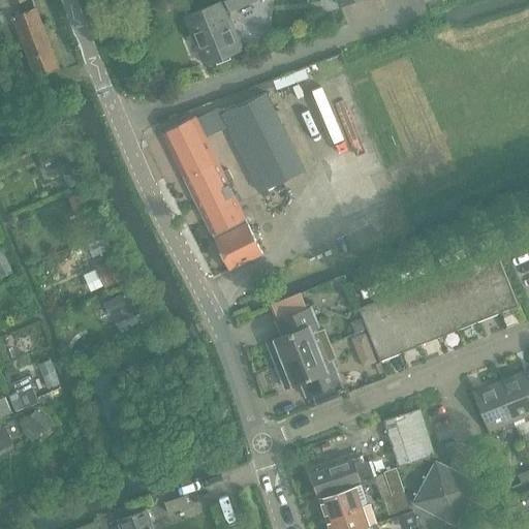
[(0,0),(0,9),(25,0),(0,0)]
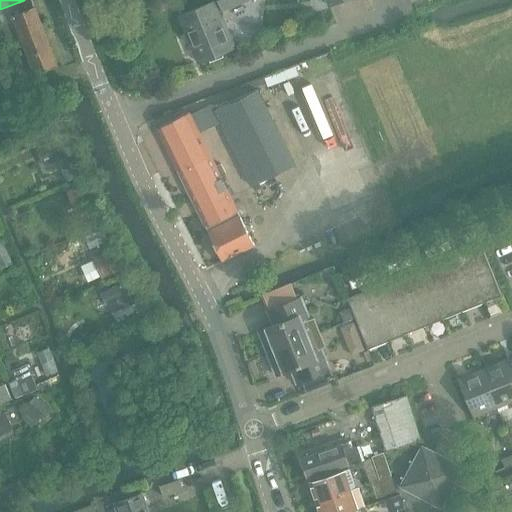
[(217,0),(178,16),(198,63),(233,49),(218,13),(249,0),(248,0),(217,0)]
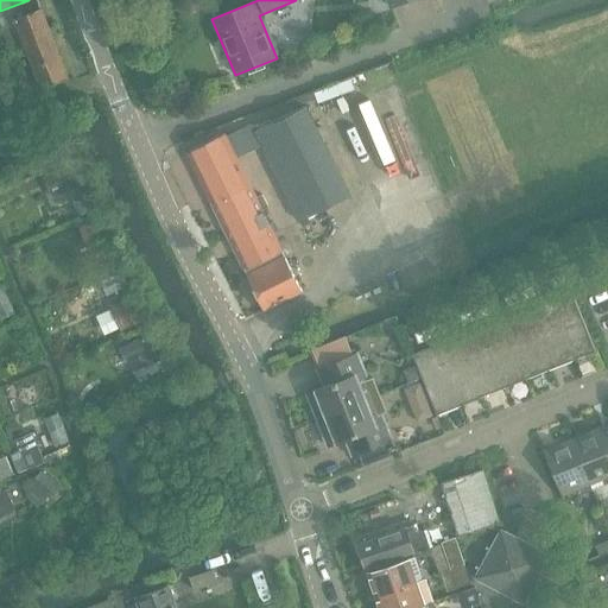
[(40,10),(14,19),(42,89),(68,80),(40,10)]
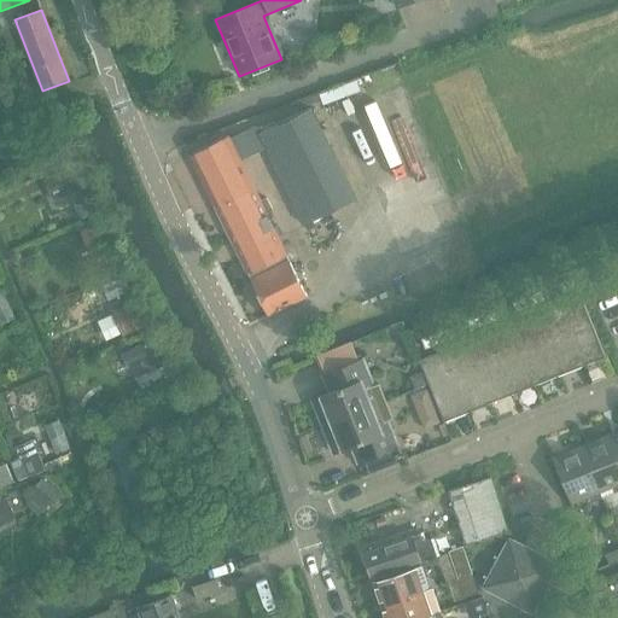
[(255,127),(229,138),(239,159),(267,146),(304,226),(357,199),(312,109),(258,134),(255,127)]
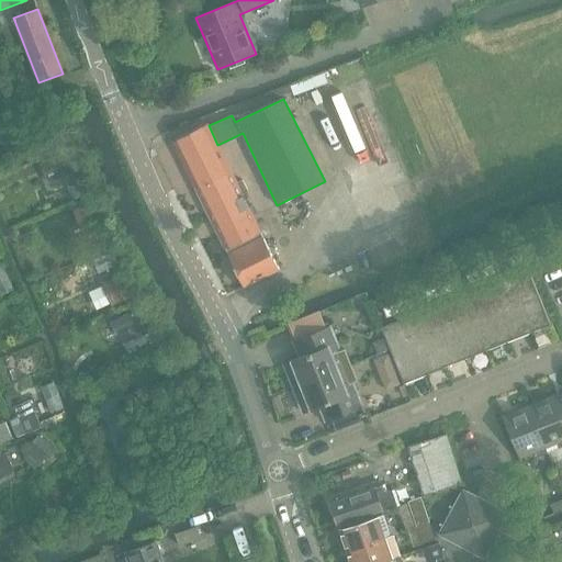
[(208,124),(172,142),(228,254),(262,237),(242,194),(247,191),(243,181),(236,183),(217,145),(209,125),(208,124)]
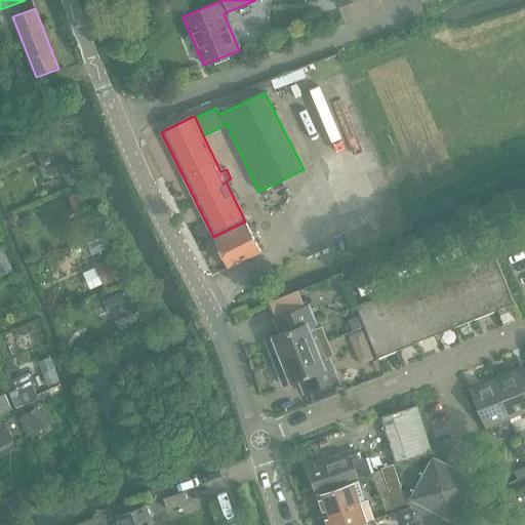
[(229,268),(260,251),(245,221),(213,237),(229,268)]
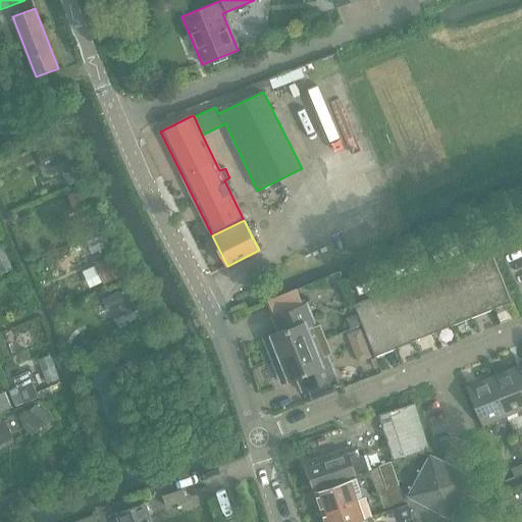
[(471,240),(475,249),(487,244),(484,235),(471,240)]
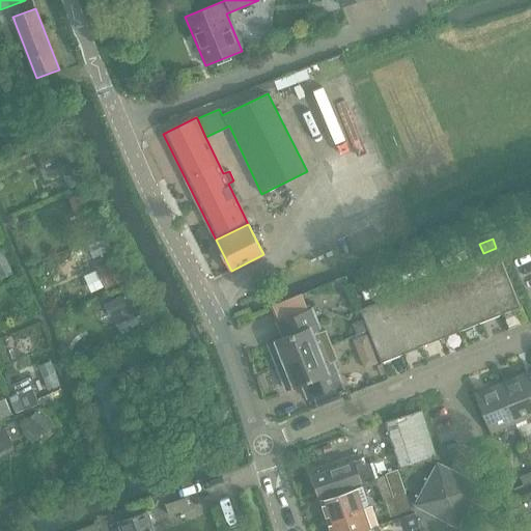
[(455,263),(468,259),(465,250),(452,255),(455,263)]
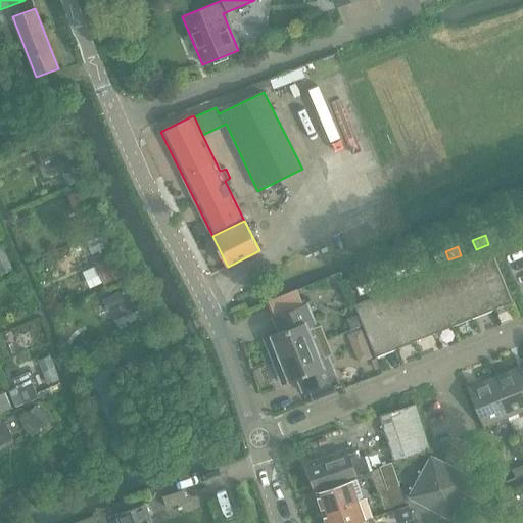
[(512,302),(490,250),(471,258),(491,311),(512,302)]
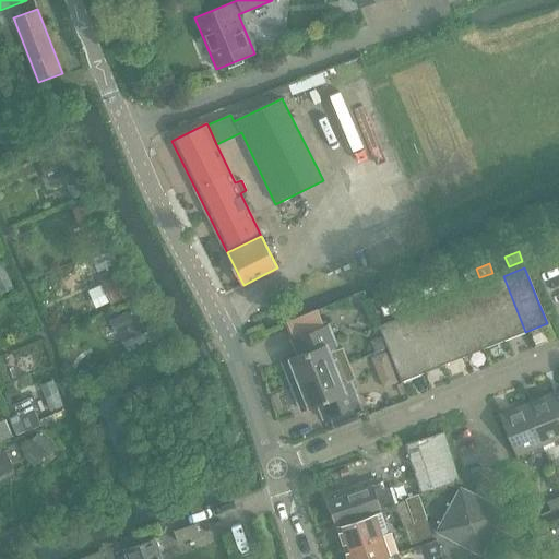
[(476,269),(463,274),(467,283),(479,277),(476,269)]
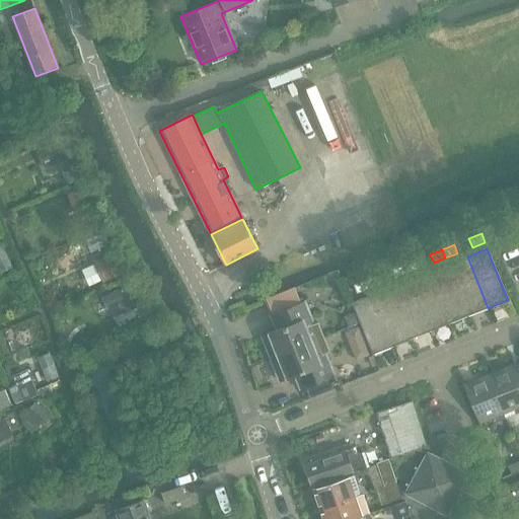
[(468,316),(488,308),(467,256),(448,265),(468,316)]
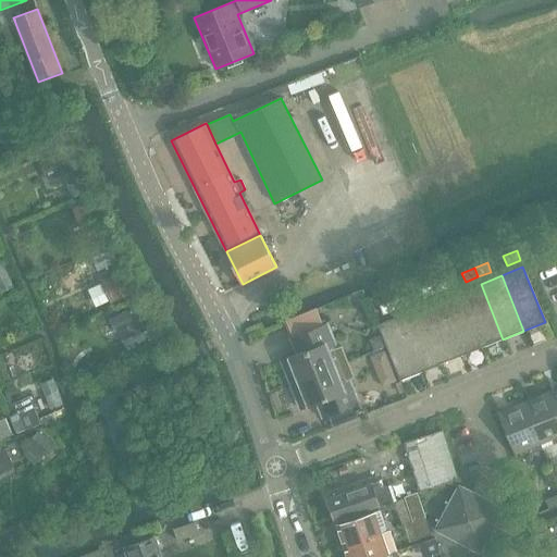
[(437,294),(450,288),(446,279),(433,284),(437,294)]
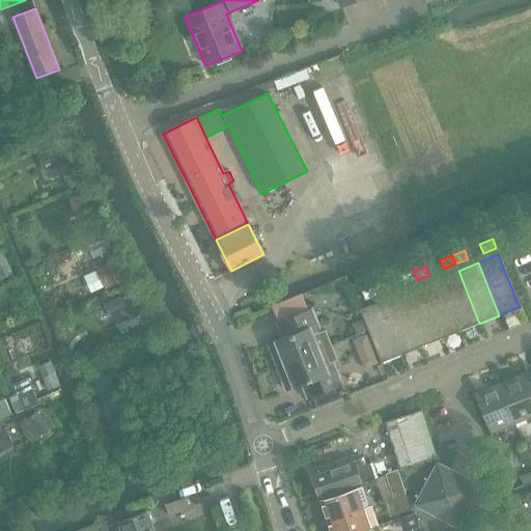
[(413,271),(400,276),(404,284),(417,280),(413,271)]
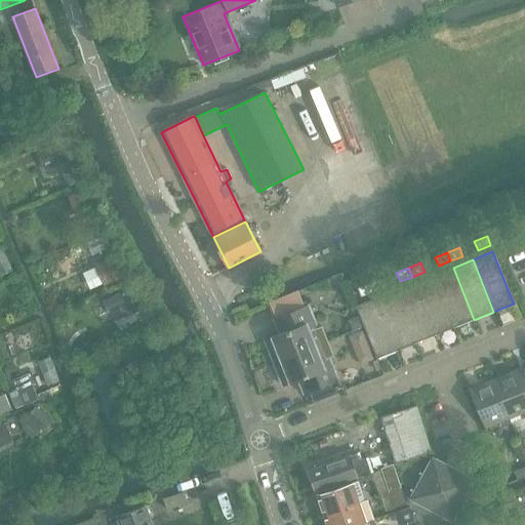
[(454,327),(474,320),(453,268),(434,275),(454,327)]
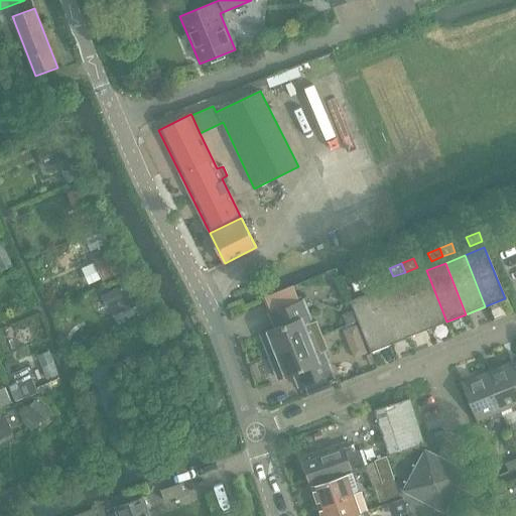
[(428,330),(446,321),(426,270),(407,278),(428,330)]
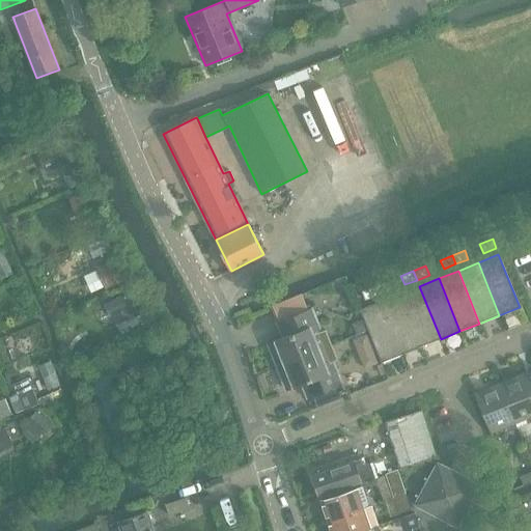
[(378,296),(390,290),(386,281),(374,286),(378,296)]
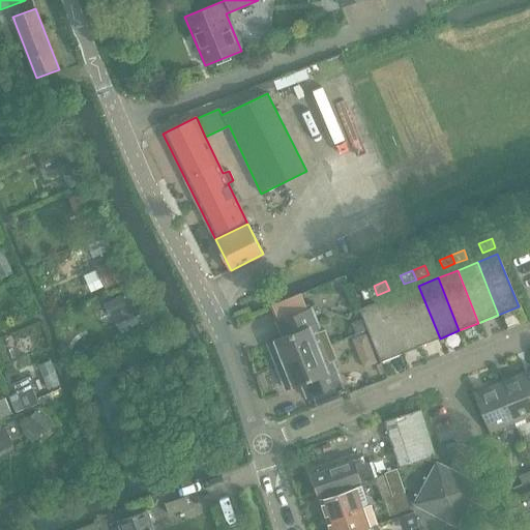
[(374,286),(360,291),(364,300),(377,295),(374,286)]
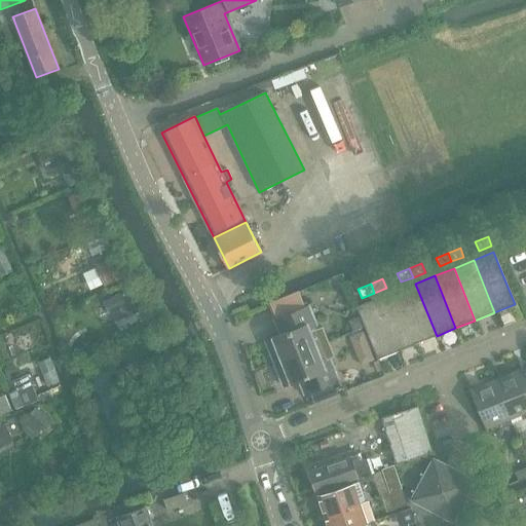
[(417,343),(437,336),(415,284),(396,291),(417,343)]
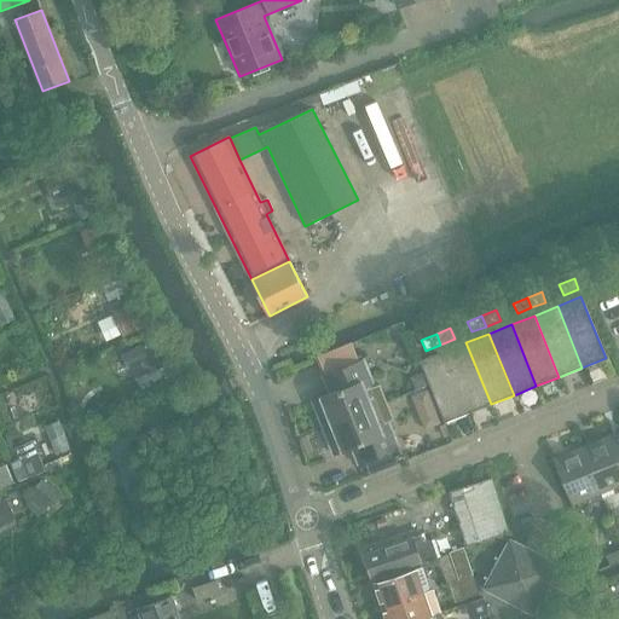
[(143,342),(122,352),(128,366),(149,357),(143,342)]
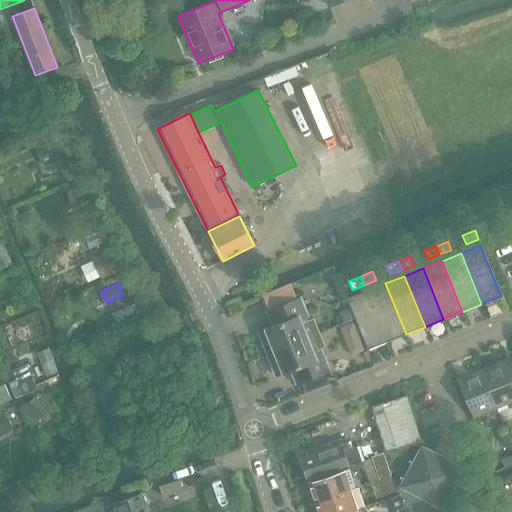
[(385,283),(367,291),(387,342),(406,334),(385,283)]
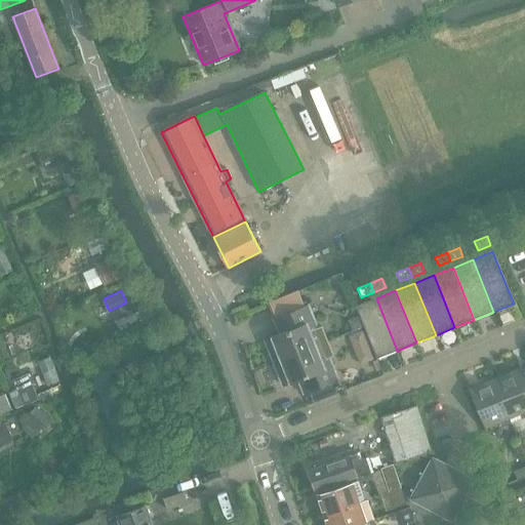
[(376,298),(356,307),(359,315),(364,326),(376,359),(397,351),(376,298)]
